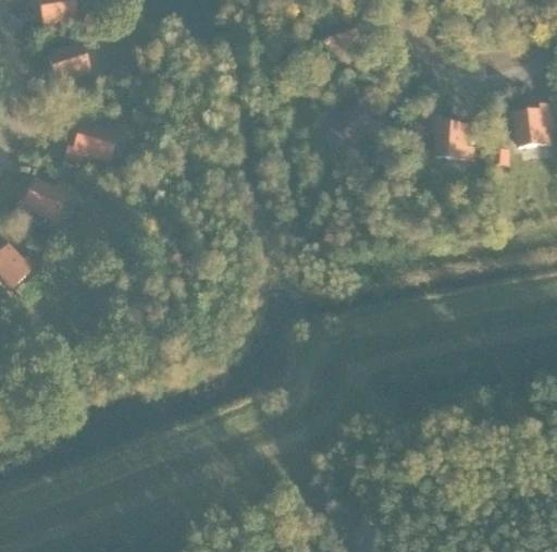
[(39,0),(42,20),(76,13),(73,0),(39,0)]
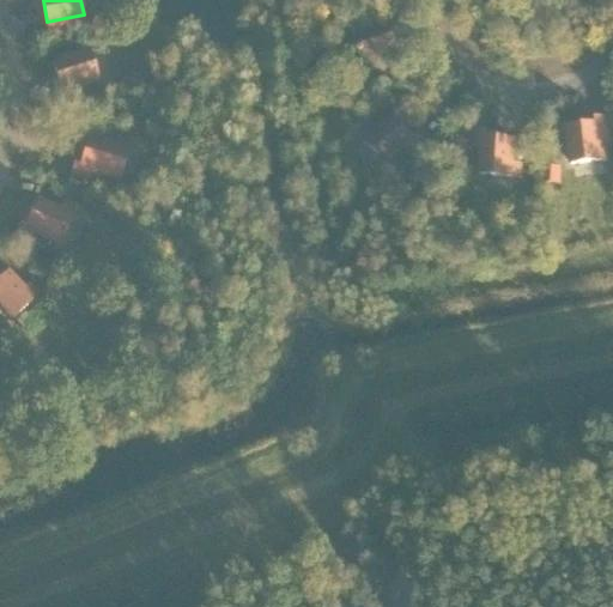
[(364,59),(382,52),(390,49),(393,56),(407,52),(404,43),(399,44),(388,17),(353,29),(364,59)]
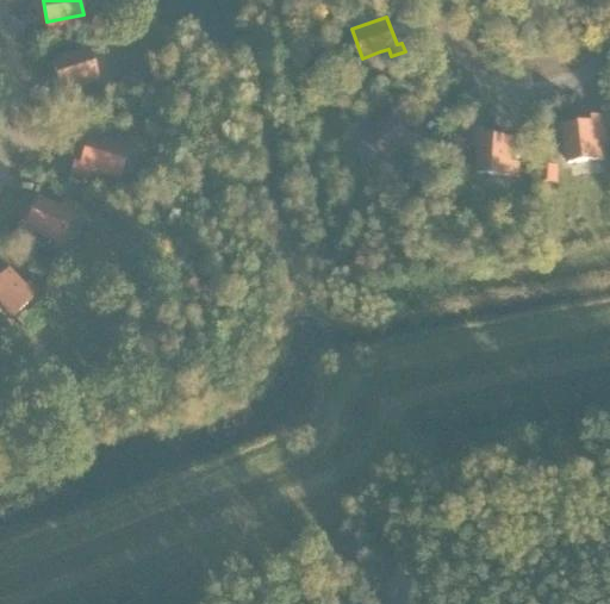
[(97,74),(87,44),(51,56),(61,85),(55,86),(58,94),(73,89),(70,82),(97,74)]
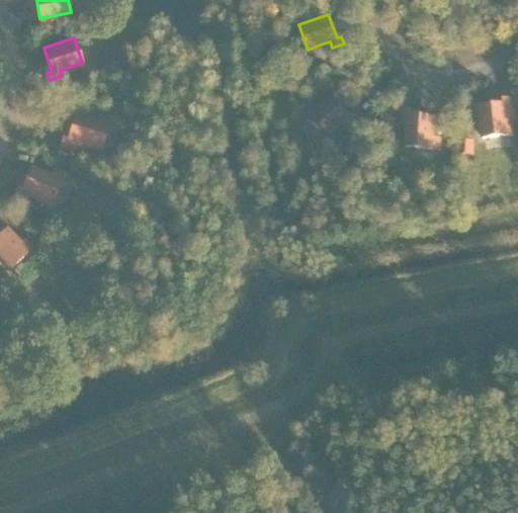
[(305,109),(323,131),(327,135),(340,123),(344,129),(358,116),(353,110),(349,113),(333,94),(318,107),(313,102),(305,109)]
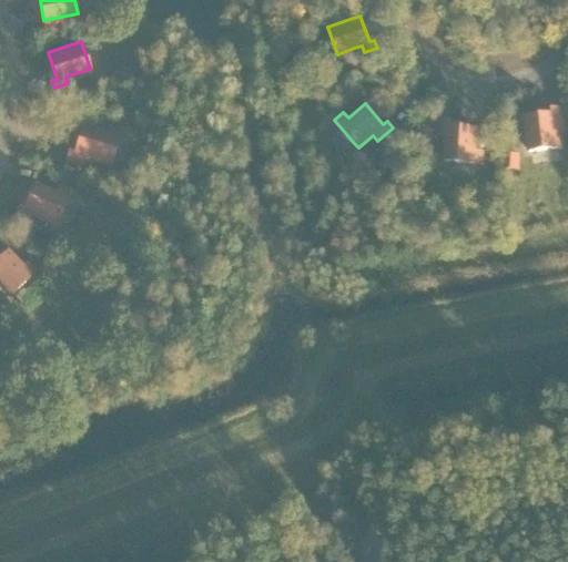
[(563,124),(560,103),(551,104),(553,110),(525,113),(529,147),(558,144),(556,124),(563,124)]
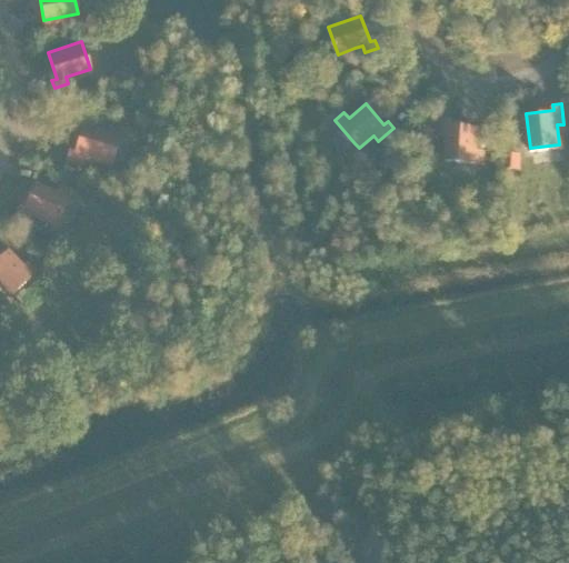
[(445,157),(481,160),(482,148),(475,147),(477,124),(449,122),(449,117),(441,117),(440,130),(447,131),(445,157)]
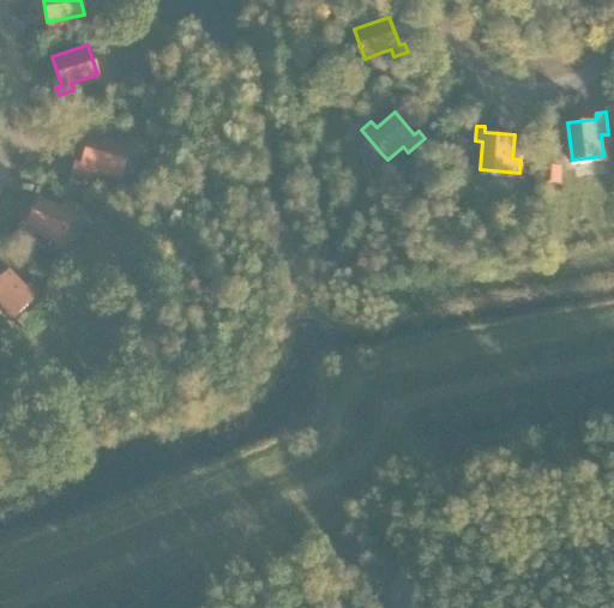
[(119,173),(127,143),(88,132),(80,162),(73,160),(71,169),(86,173),(88,164),(119,173)]
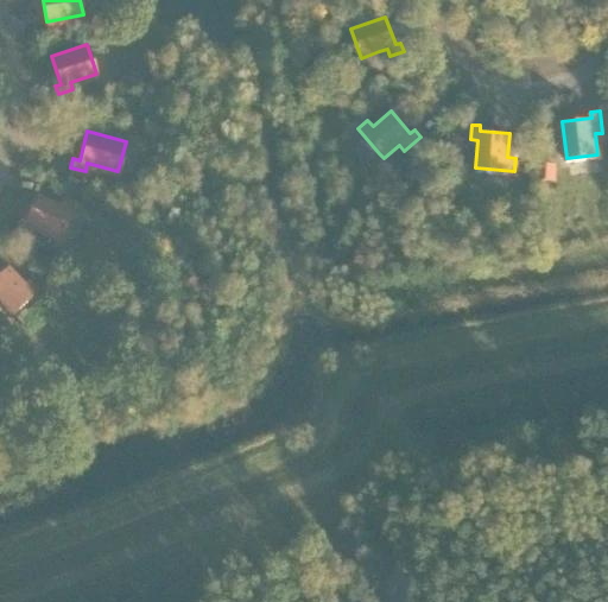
[(461,151),(462,133),(447,131),(444,149),(461,151)]
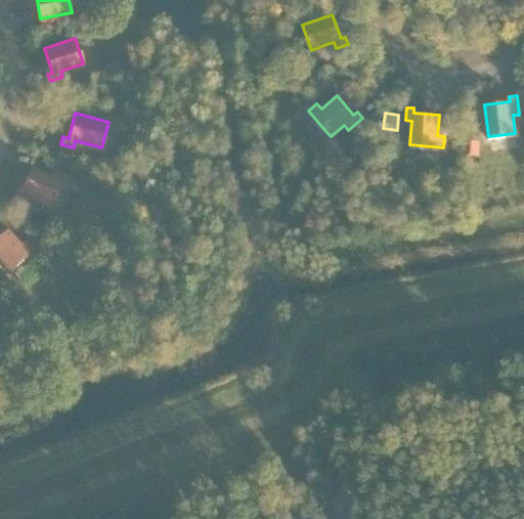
[(478,153),(479,138),(464,138),(463,152),(478,153)]
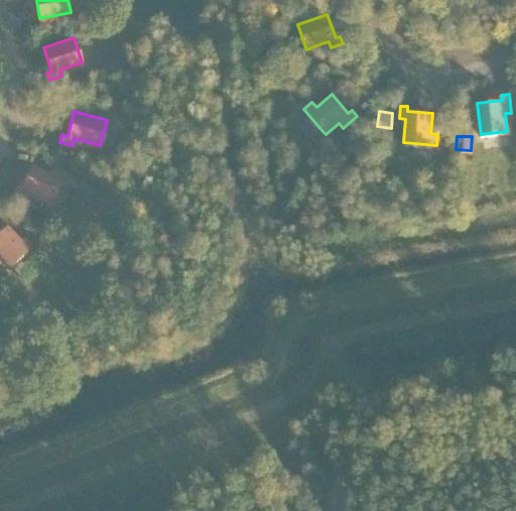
[(49,201),(62,170),(52,166),(49,172),(31,164),(21,187),(16,185),(13,193),(25,198),(27,192),(49,201)]
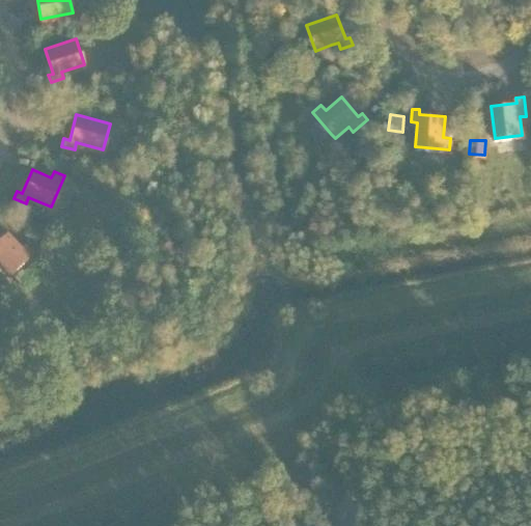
[(0,264),(8,273),(33,250),(26,242),(21,246),(6,231),(0,237),(0,264)]
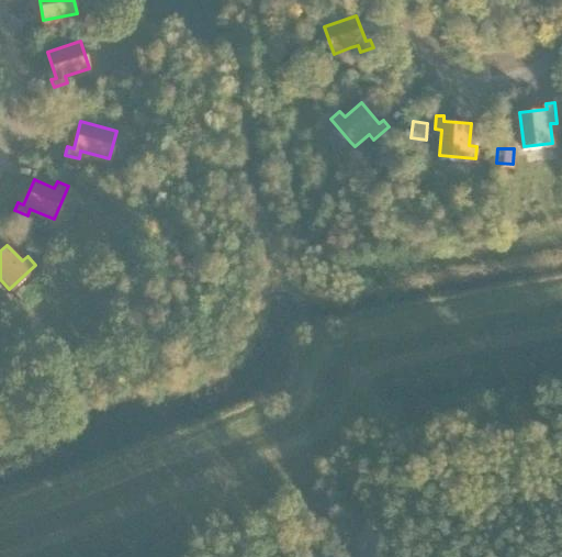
[(51,248),(38,259),(48,271),(60,260),(51,248)]
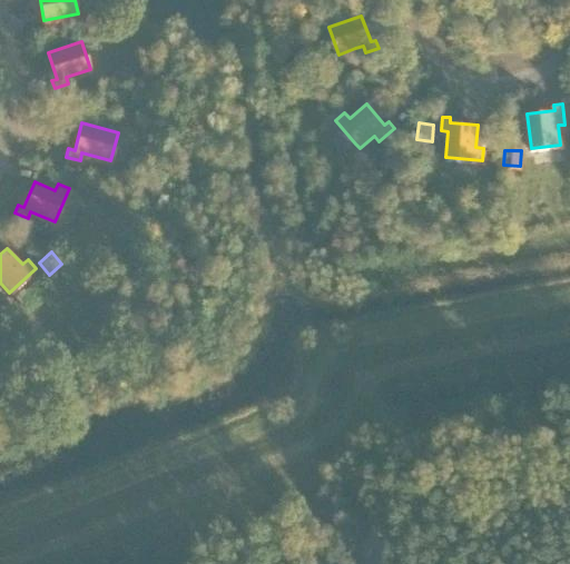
All buildings are outlined.
